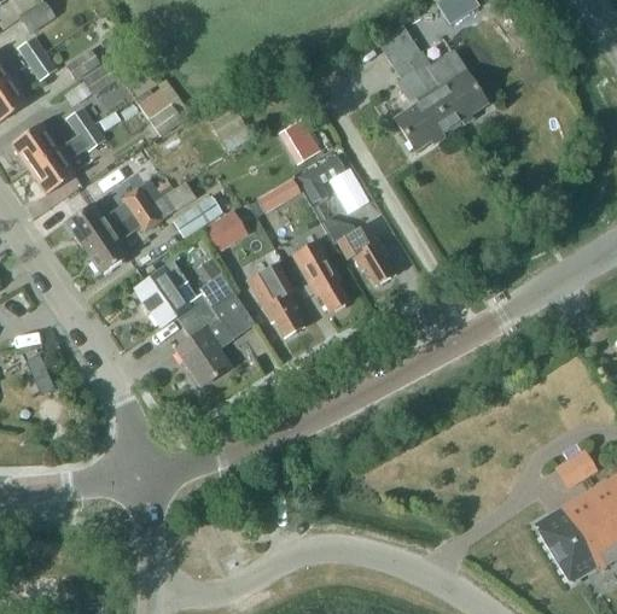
[(435,0),(446,18),(476,1),(475,0),(435,0)]
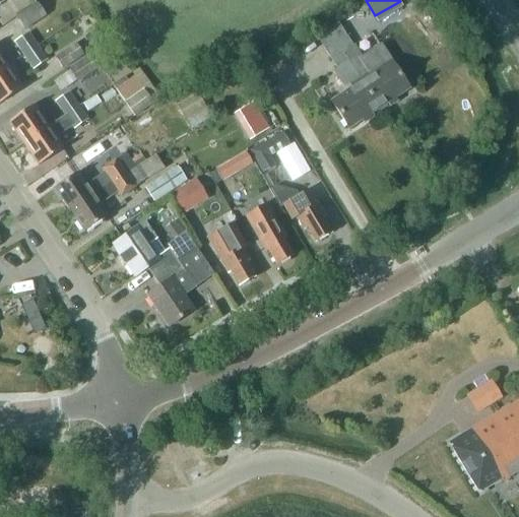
[(17,15),(25,27),(47,13),(38,1),(17,15)]
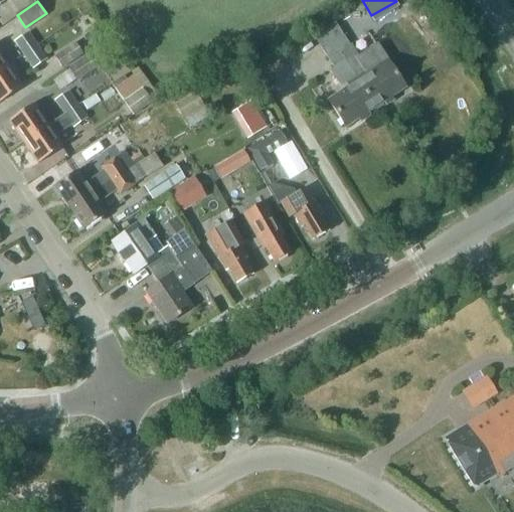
[(343,32),(335,20),(314,33),(322,46),(343,32)]
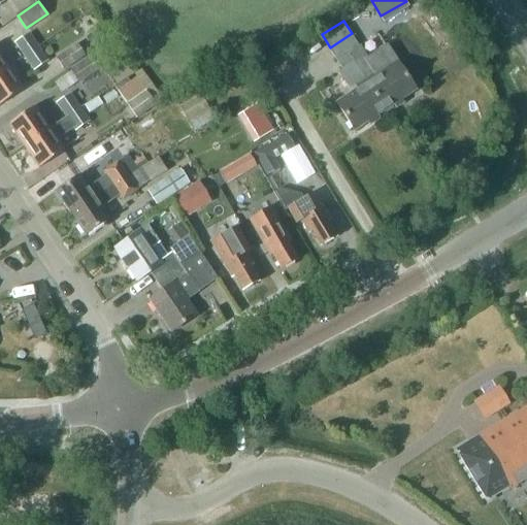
[(93,44),(104,36),(97,27),(87,34),(93,44)]
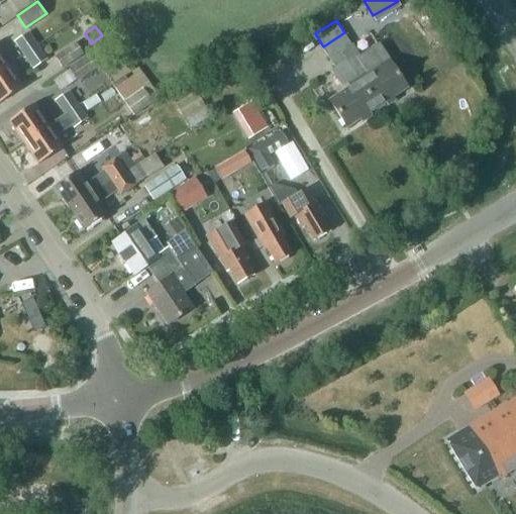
[(37,43),(29,31),(17,39),(25,52),(37,43)]
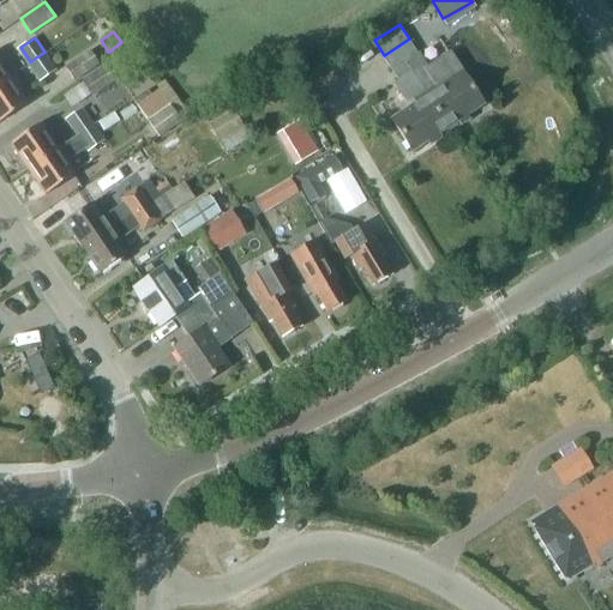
[(409,38),(384,55),(394,70),(407,61),(419,53),(409,38)]
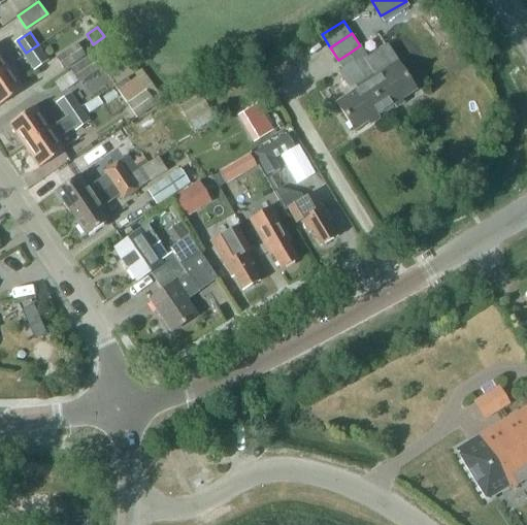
[(78,40),(56,55),(64,66),(86,52),(78,40)]
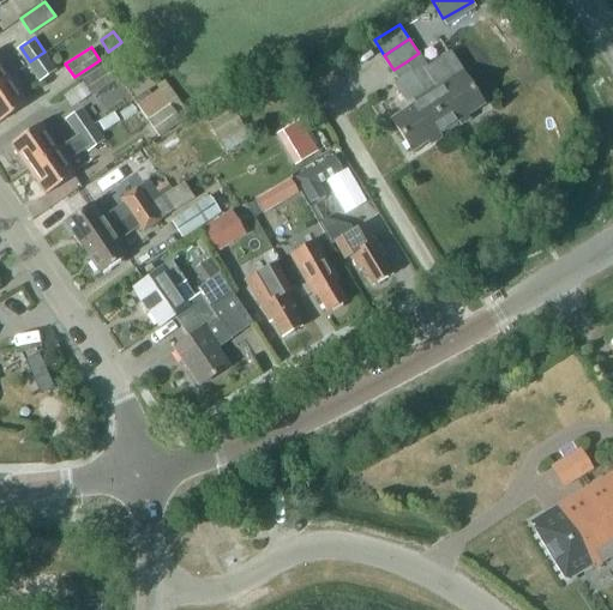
[(30,61),(41,77),(55,67),(44,52),(30,61)]
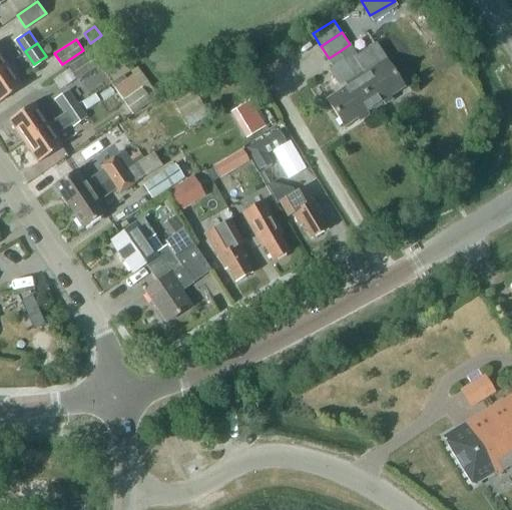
[(354,73),(374,105),(403,87),(386,60),(375,43),(357,55),(350,44),(340,51),(344,58),(347,62),(354,73)]
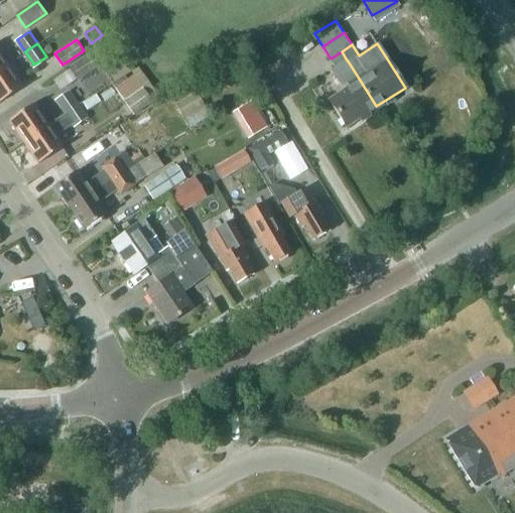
[(0,69),(8,63),(7,62),(12,58),(6,49),(0,52),(0,51),(0,69)]
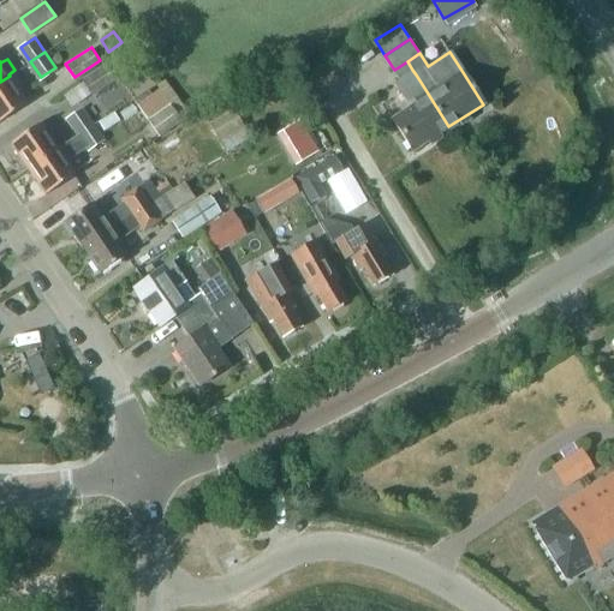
[(412,70),(407,61),(394,70),(400,78),(412,70)]
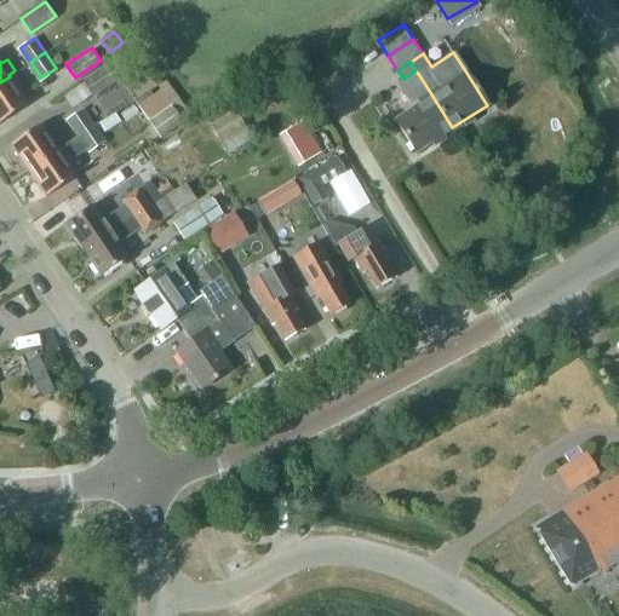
[(120,78),(110,64),(84,81),(93,96),(113,82),(120,78)]
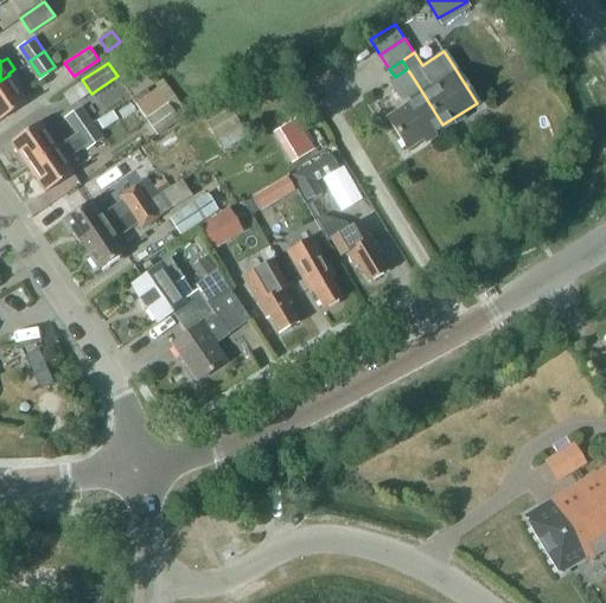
[(407,147),(442,124),(419,87),(410,74),(407,69),(395,77),(389,81),(402,100),(408,96),(410,101),(403,106),(387,116),(407,147)]
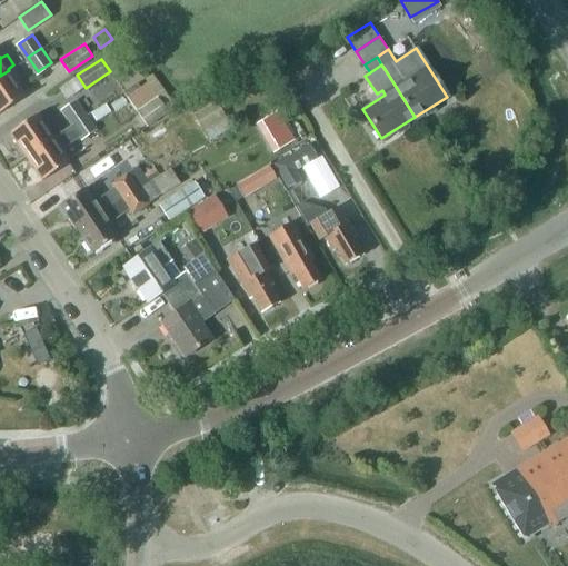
[(15,66),(9,70),(0,76),(0,110),(25,93),(17,81),(22,78),(15,66)]
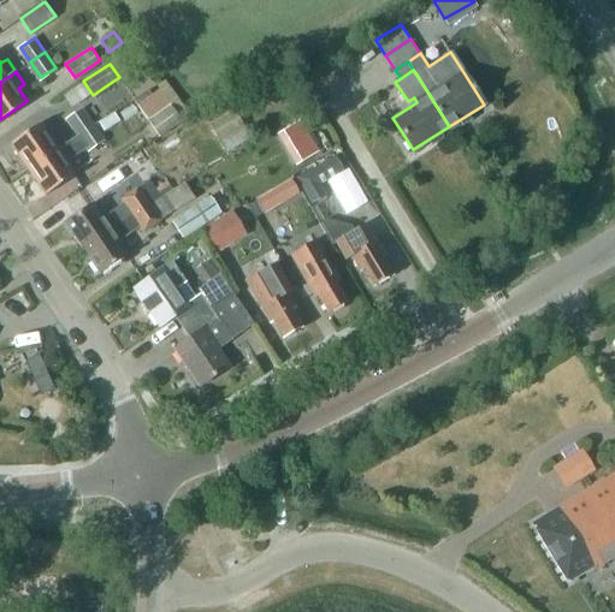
[(158,136),(183,119),(160,87),(146,96),(158,113),(147,120),(158,136)]
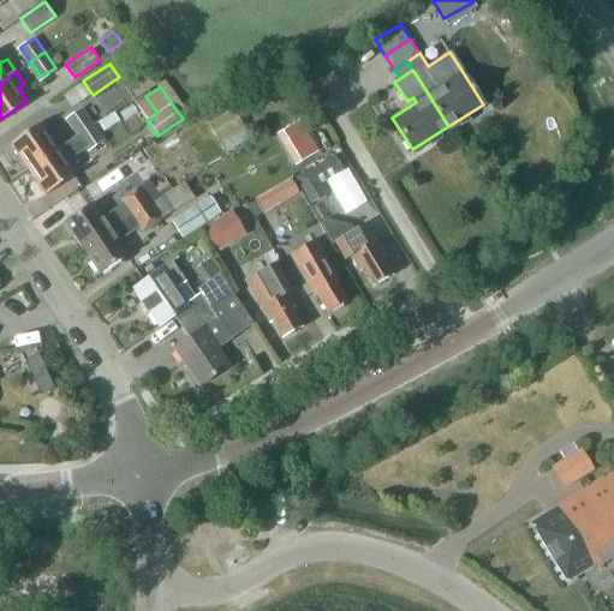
[(94,123),(83,107),(69,118),(79,133),(94,123)]
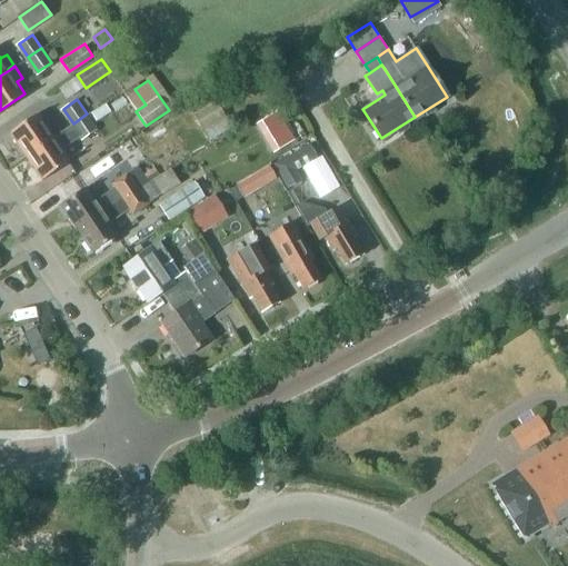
[(216,100),(193,113),(209,139),(231,126),(216,100)]
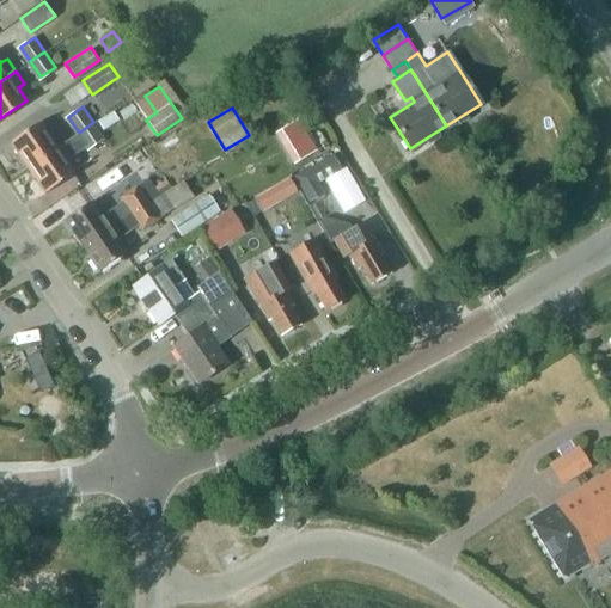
[(298,161),(317,149),(298,120),(279,131),(298,161)]
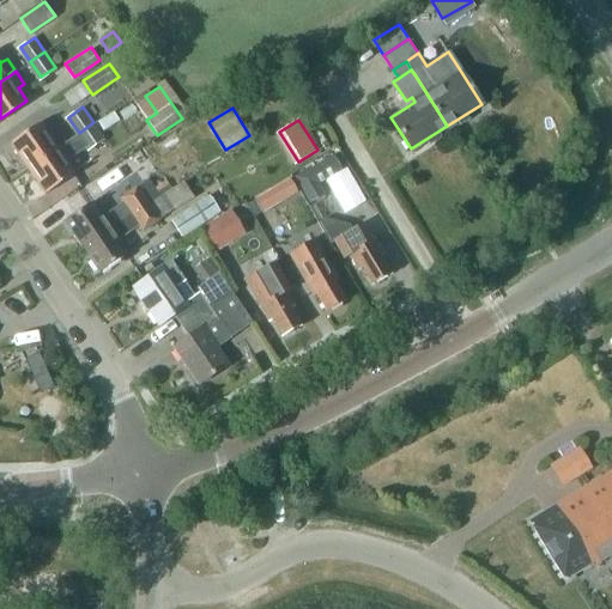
[(29,166),(58,146),(41,121),(12,140),(29,166)]
